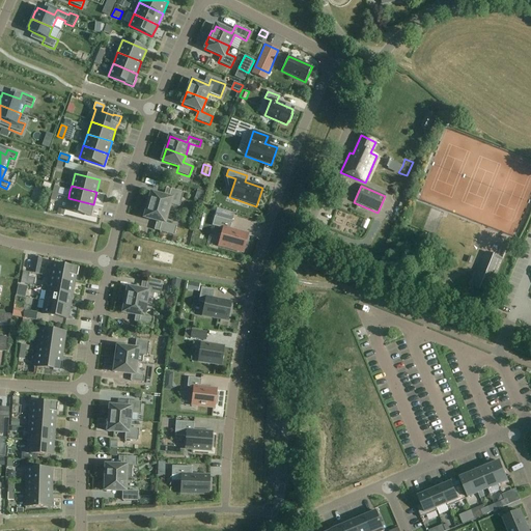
[(58,194),(68,197),(70,191),(59,188),(58,194)]
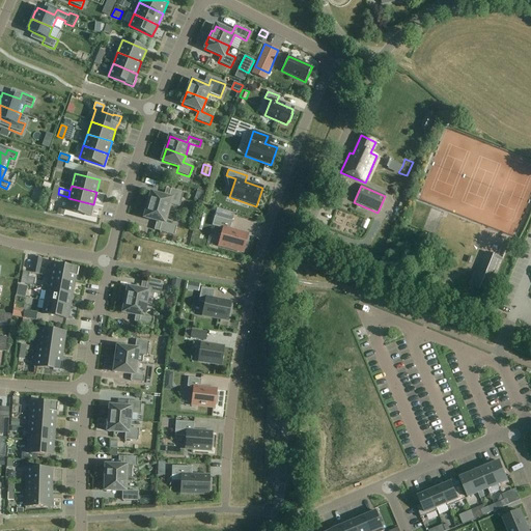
[(148,198),(146,205),(168,212),(170,204),(179,207),(184,193),(170,190),(168,198),(151,193),(149,199),(148,198)]
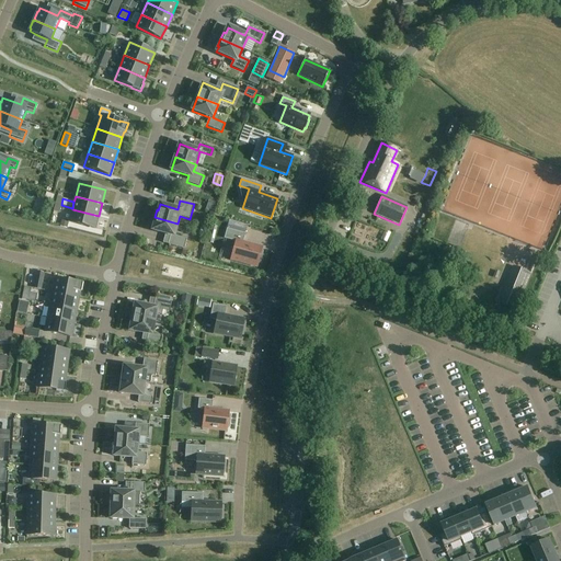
[(99,216),(72,209),(68,222),(94,229),(99,216)]
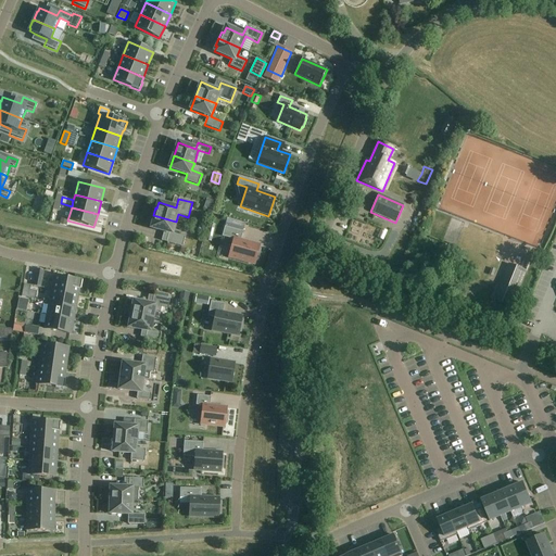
[(176,222),(153,215),(151,223),(153,223),(151,228),(168,234),(166,242),(182,247),(185,238),(172,234),(176,222)]
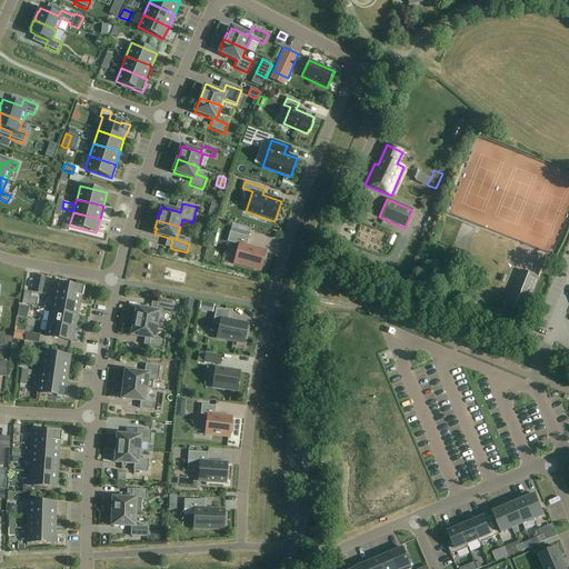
[(230,232),(227,242),(239,246),(233,263),(260,270),(261,268),(262,268),(266,256),(265,255),(266,252),(246,247),(248,238),(230,232)]
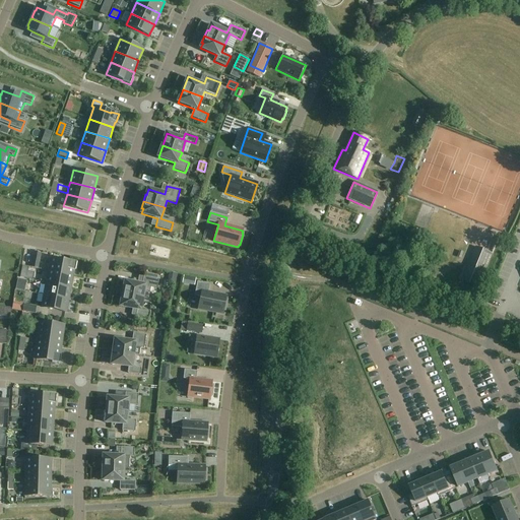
[(475,248),(462,281),(470,284),(467,291),(474,295),(475,296),(492,254),(475,248)]
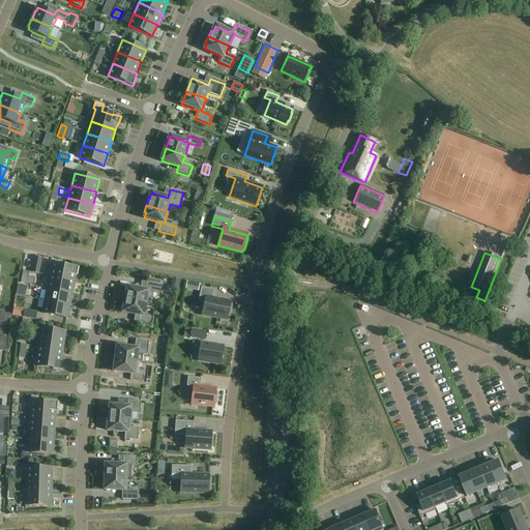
[(52,263),(49,276),(75,281),(76,275),(77,276),(78,268),(69,266),(69,267),(52,263)]
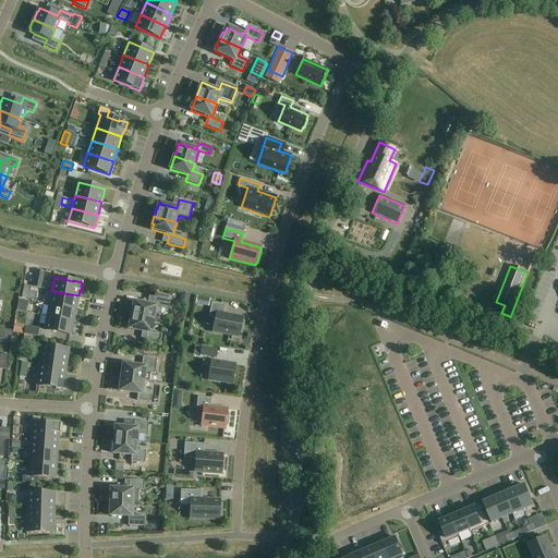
[(51,291),(49,304),(75,308),(79,295),(51,291)]
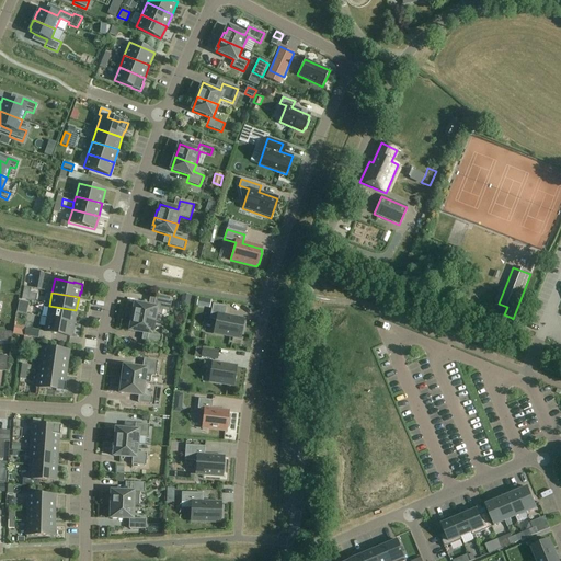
[(132,310),(130,317),(153,322),(156,315),(168,317),(171,301),(155,298),(153,308),(135,305),(134,310),(132,310)]
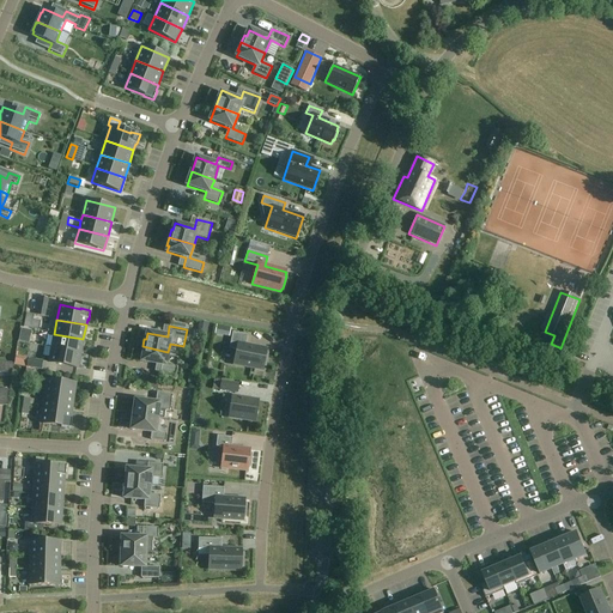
[(29,344),(31,332),(22,329),(18,341),(29,344)]
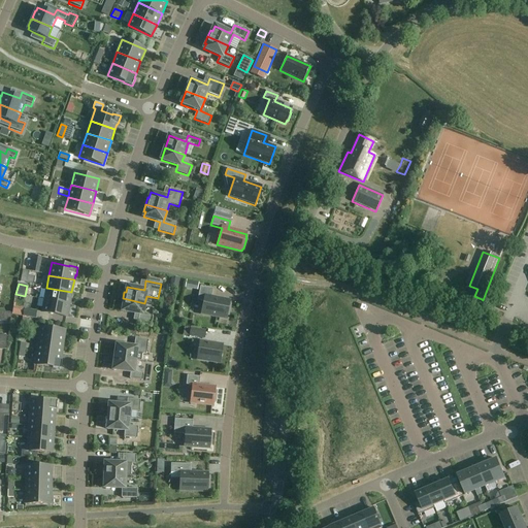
[(226,319),(227,317),(228,317),(230,304),(229,304),(229,301),(211,298),(212,289),(200,287),(197,300),(203,302),(201,314),(226,319)]
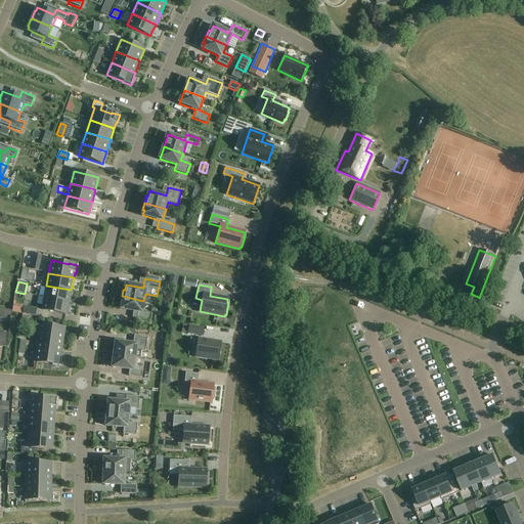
[(46,286),(44,298),(69,302),(71,290),(46,286)]
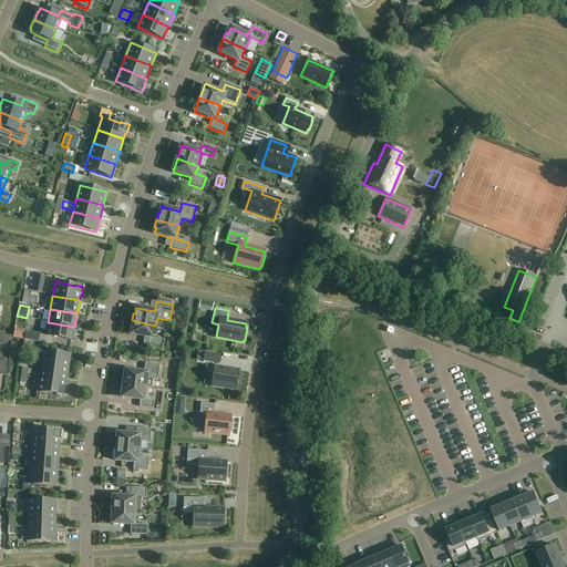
[(126,333),(129,320),(121,319),(119,332),(126,333)]
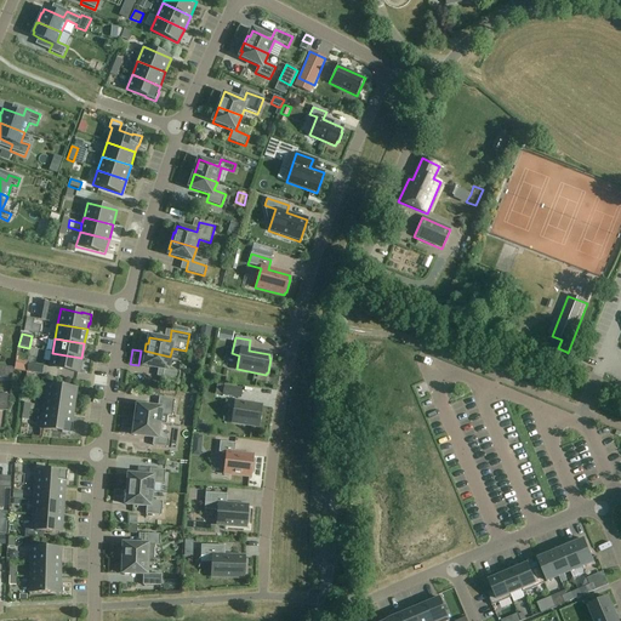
[(170,357),(144,351),(143,359),(144,359),(143,366),(164,370),(163,377),(177,381),(180,372),(167,370),(170,357)]
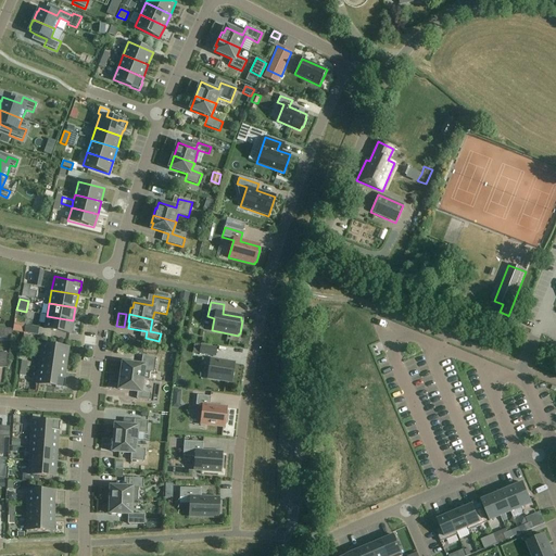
[(47,316),(43,329),(71,335),(73,320),(47,316)]
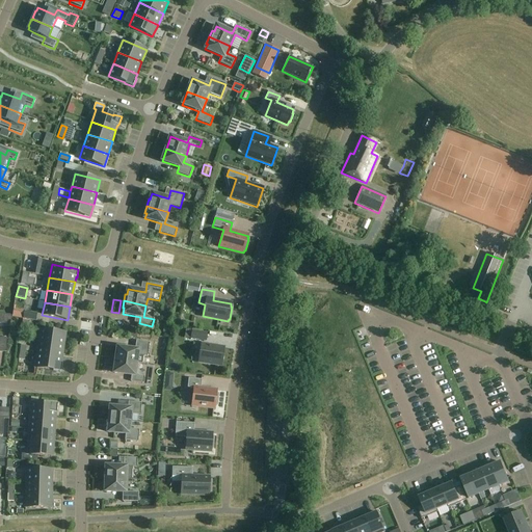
[(25,311),(23,319),(35,321),(37,314),(25,311)]
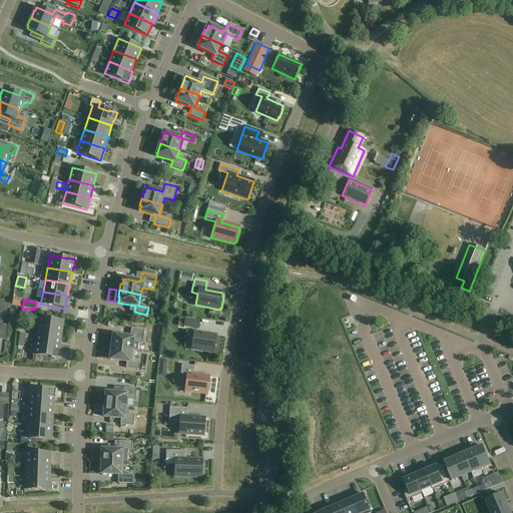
[(38,318),(37,330),(61,334),(63,321),(38,318)]
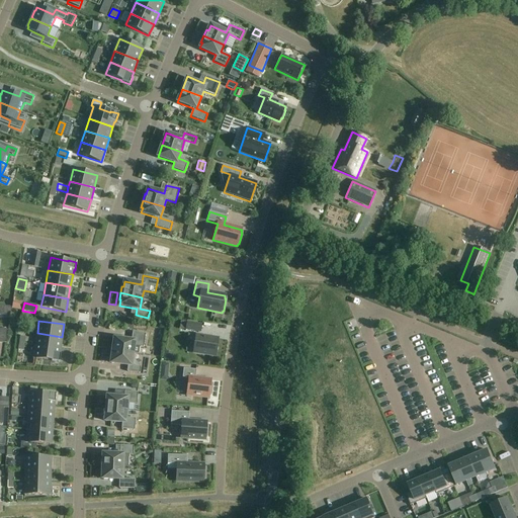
[(200,332),(201,325),(186,322),(185,330),(200,332)]
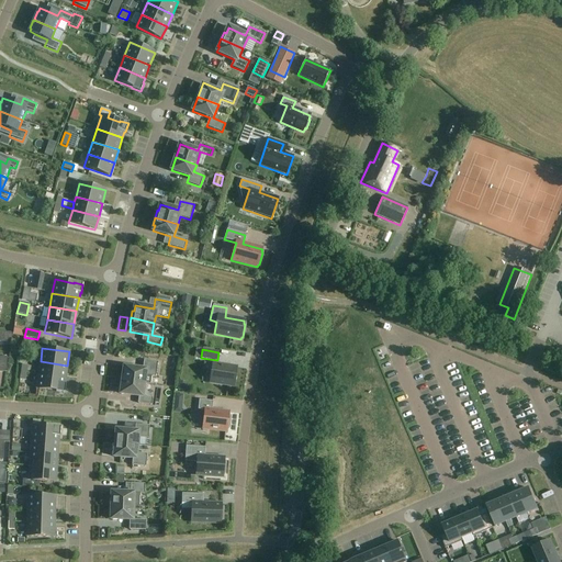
[(124,367),(122,381),(144,383),(145,375),(156,378),(158,362),(144,360),(143,370),(124,367)]
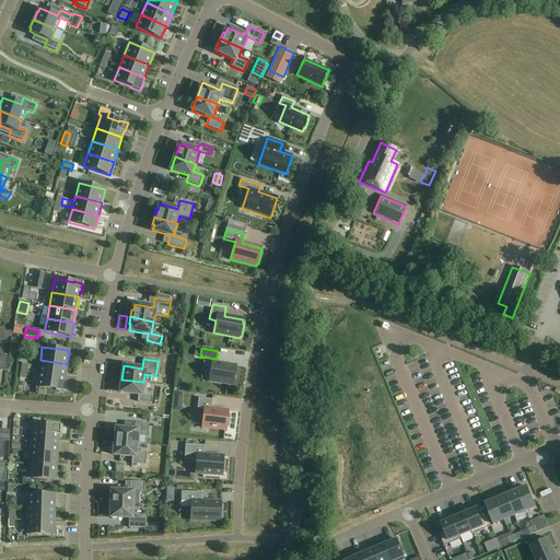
[(41,360),(38,374),(65,377),(67,364),(41,360)]
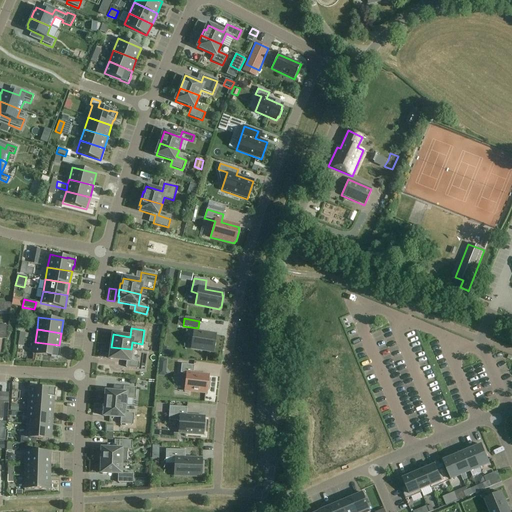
[(194,331),(191,349),(213,352),(216,335),(194,331)]
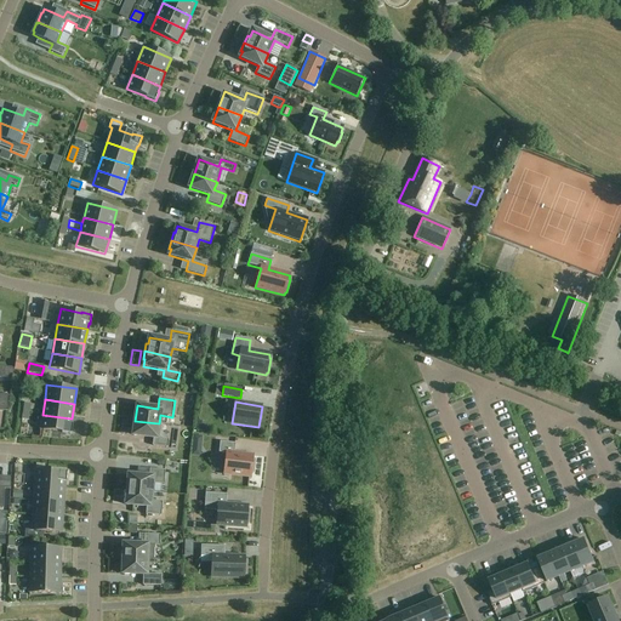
[(72,419),(43,415),(40,429),(62,432),(62,433),(72,434),(73,425),(72,425),(72,419)]
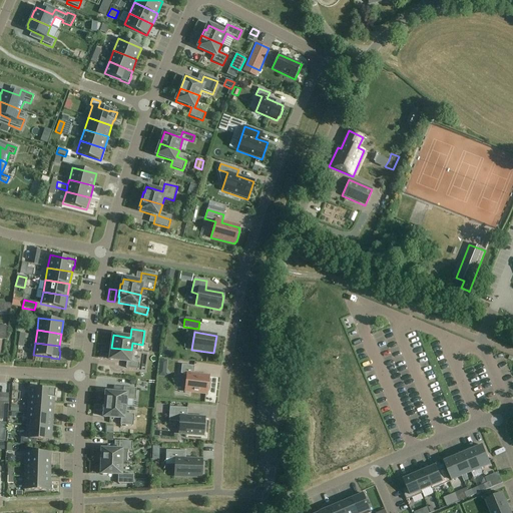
[(131,350),(111,348),(109,360),(126,362),(125,368),(138,370),(139,364),(129,362),(131,350)]
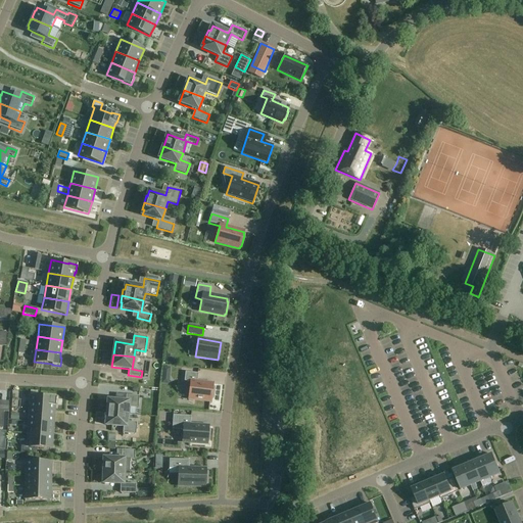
[(190,382),(188,398),(211,401),(211,398),(212,399),(215,387),(212,386),(212,384),(197,382),(198,374),(185,372),(184,381),(190,382)]
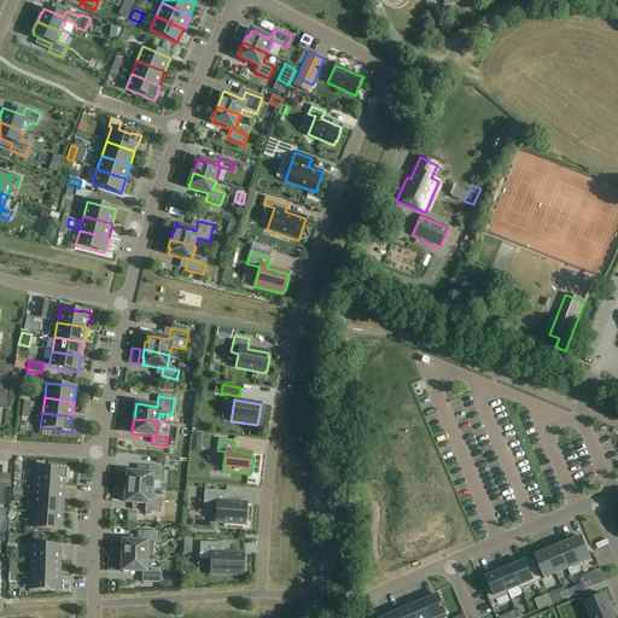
[(128,472),(127,488),(151,490),(151,482),(163,482),(164,468),(149,467),(149,474),(128,472)]
